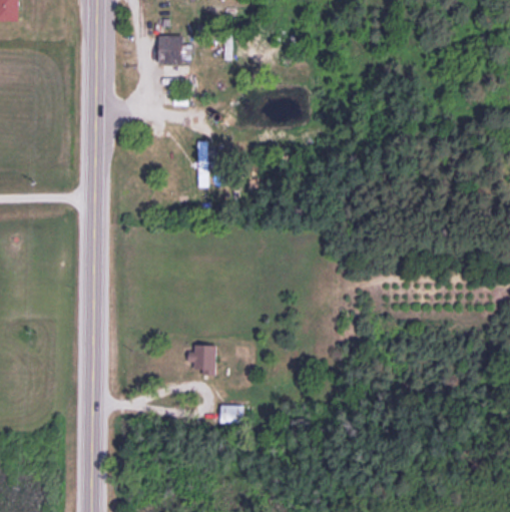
[(0,24),(17,24),(17,0),(0,0),(0,24)]
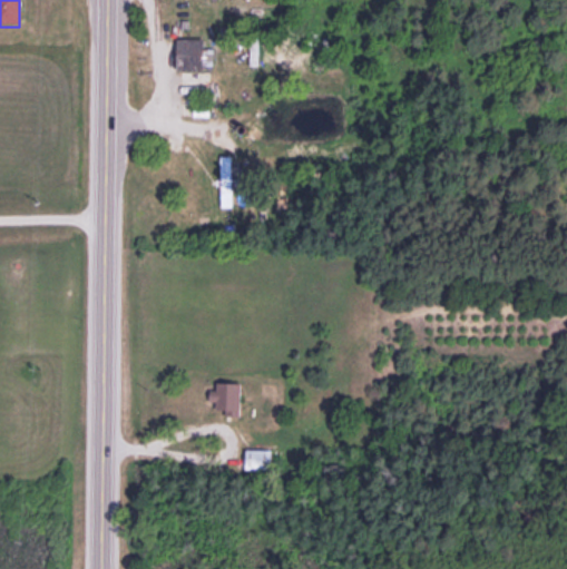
[(176,45),(177,89),(198,88),(197,69),(208,69),(207,43),(176,45)]
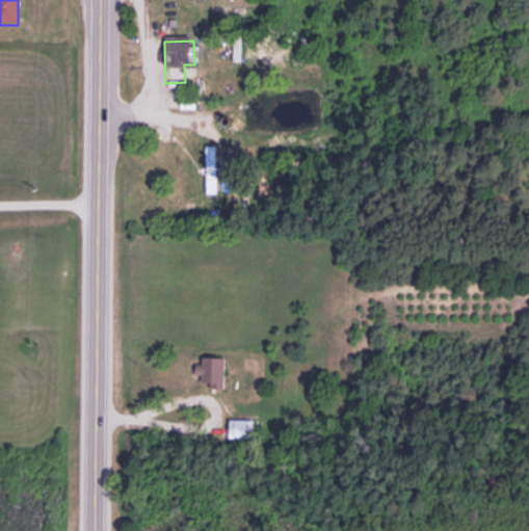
[(215,193),(215,147),(204,147),(204,193),(215,193)]
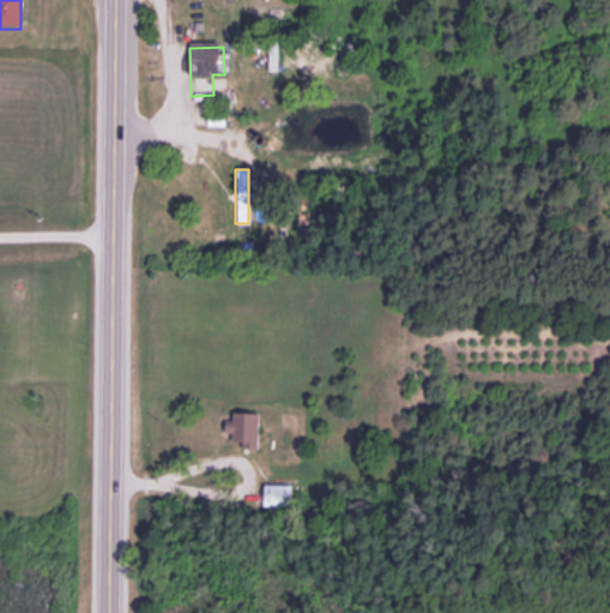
[(259,445),(259,414),(225,414),(225,445),(259,445)]
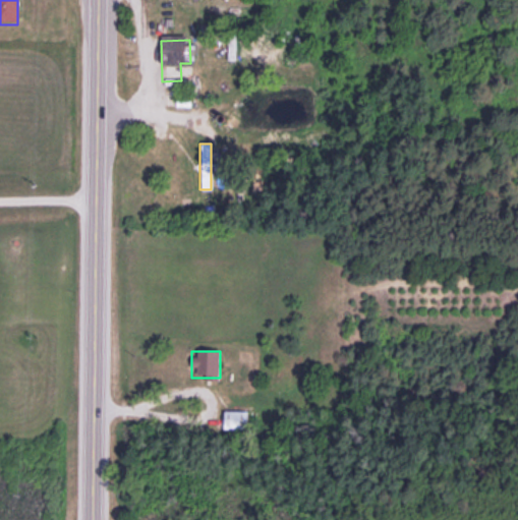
[(248,412),(225,412),(224,427),(248,428),(248,412)]
